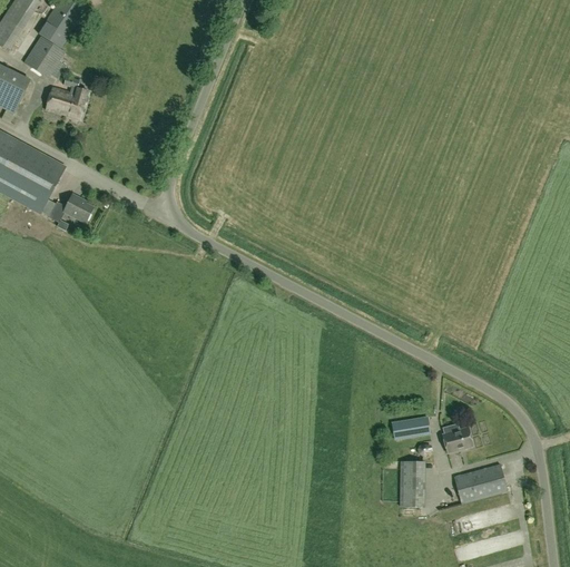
[(0,42),(9,49),(41,0),(15,0),(0,22),(0,42)]
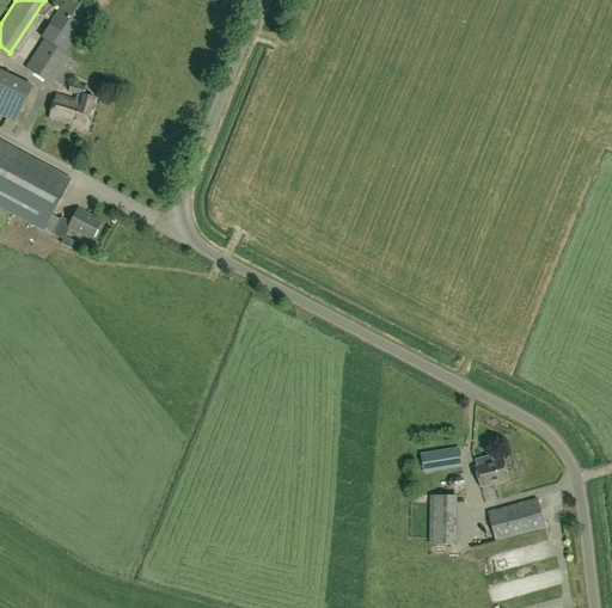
[(65,49),(93,6),(84,0),(61,0),(41,34),(65,49)]
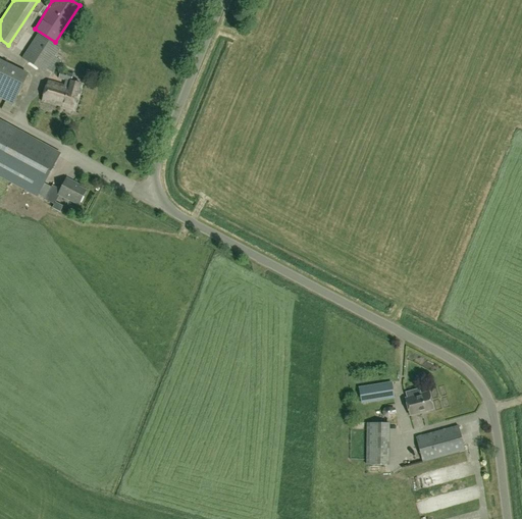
[(54,54),(59,46),(38,32),(22,56),(44,70),(46,66),(52,70),(59,57),(54,54)]
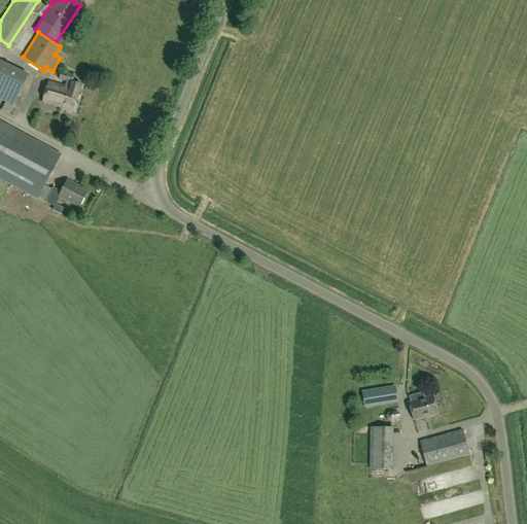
[(29,73),(0,62),(0,98),(12,105),(29,73)]
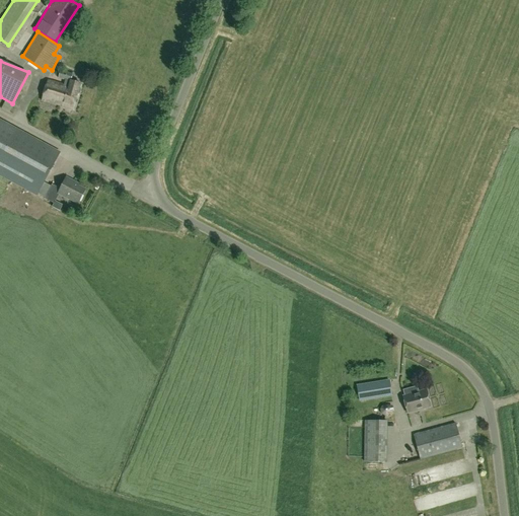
[(65,78),(63,83),(48,78),(42,98),(74,106),(81,81),(71,78),(73,71),(60,68),(58,75),(65,78)]
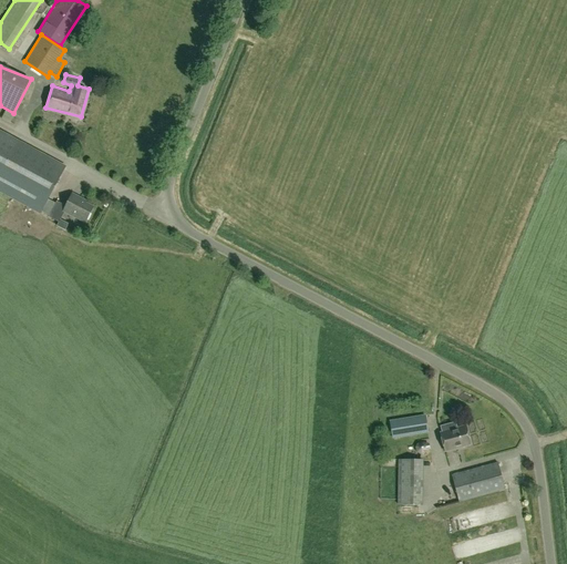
[(66,163),(20,137),(0,126),(0,186),(41,209),(66,163)]
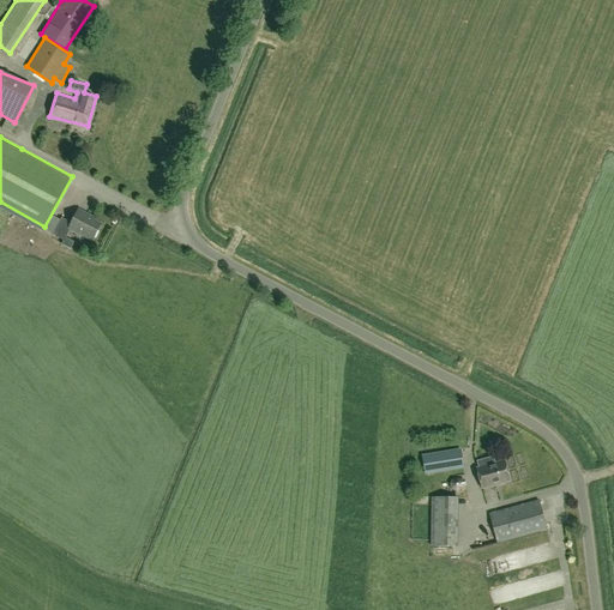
[(72,219),(61,215),(53,231),(64,237),(70,225),(92,237),(101,221),(90,216),(91,213),(78,207),(72,219)]
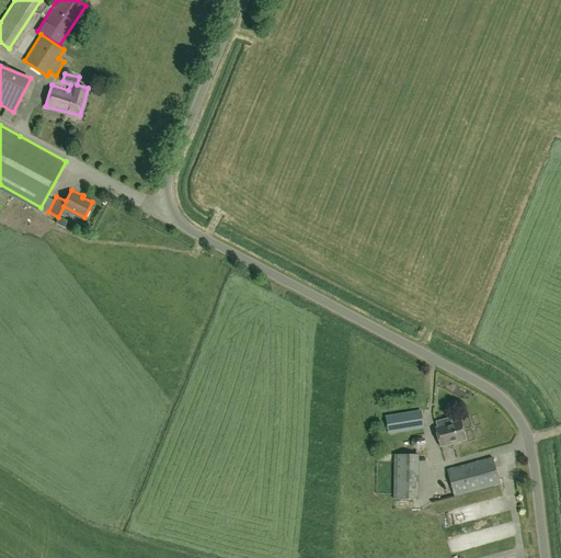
[(389,431),(424,424),(421,409),(387,414),(389,431)]
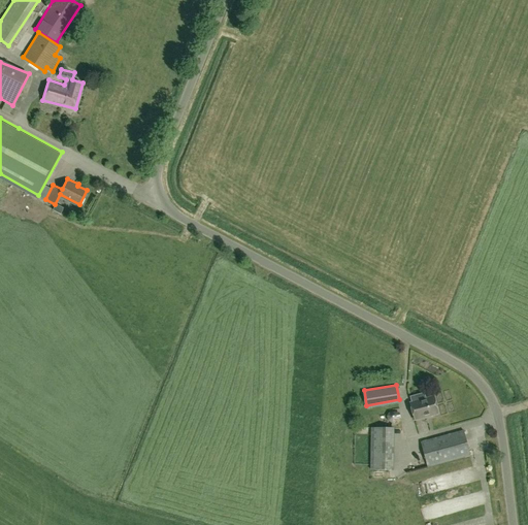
[(434,394),(426,396),(424,391),(410,394),(413,400),(410,401),(415,418),(438,412),(434,394)]
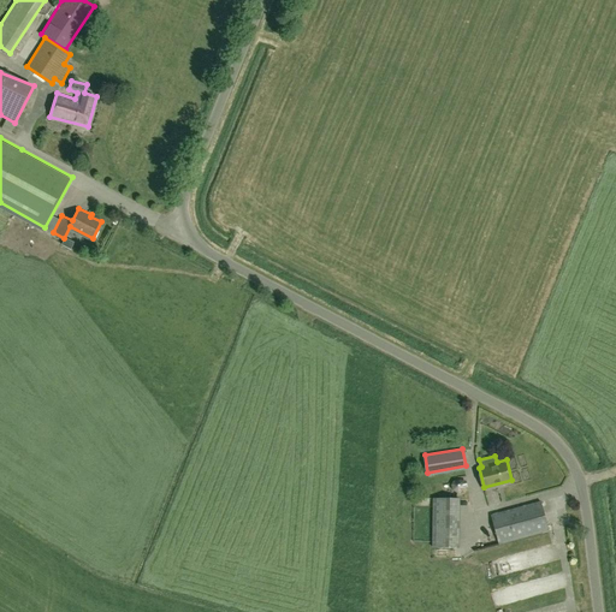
[(449,489),(449,507),(461,506),(460,489),(449,489)]
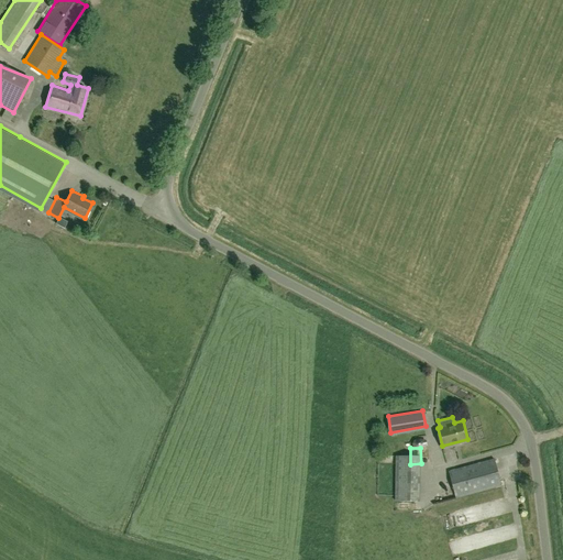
[(455,496),(501,484),(495,457),(449,469),(455,496)]
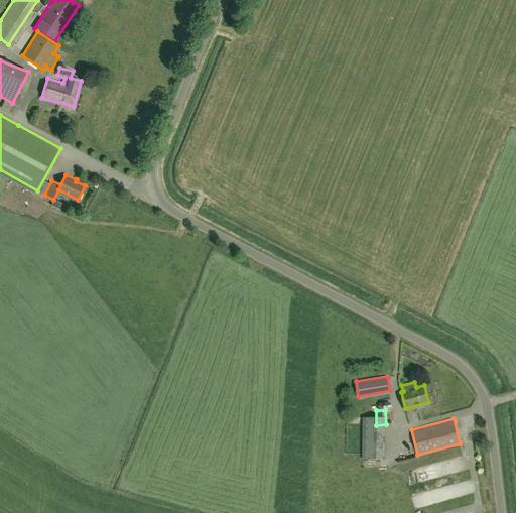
[(445,460),(413,470),(417,483),(449,473),(445,460)]
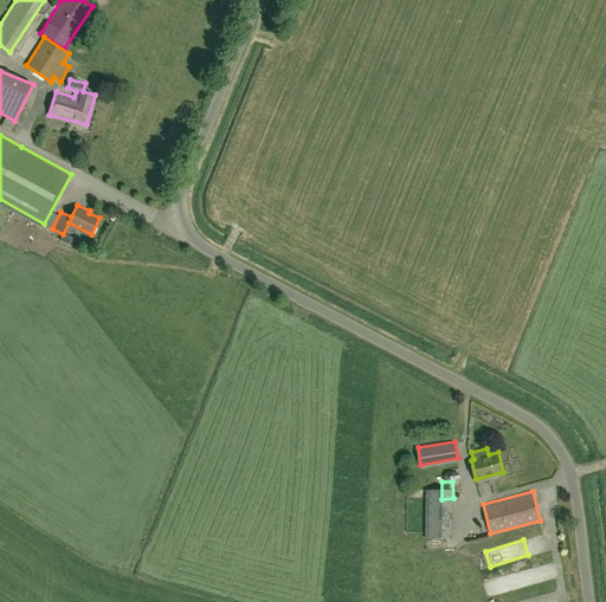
[(514,570),(522,588),(541,578),(533,562),(514,570)]
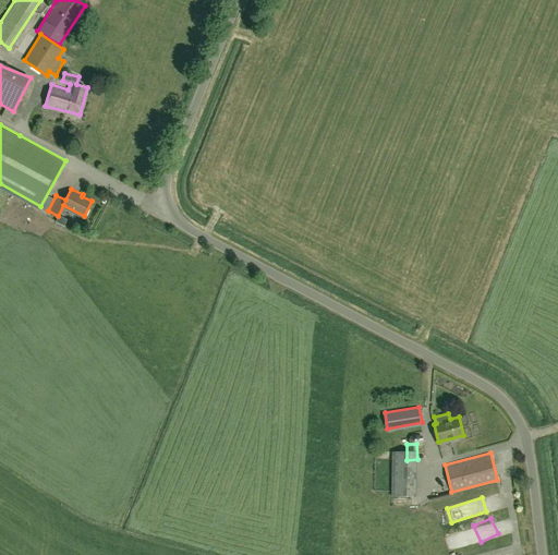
[(458,531),(462,546),(476,542),(472,527),(458,531)]
